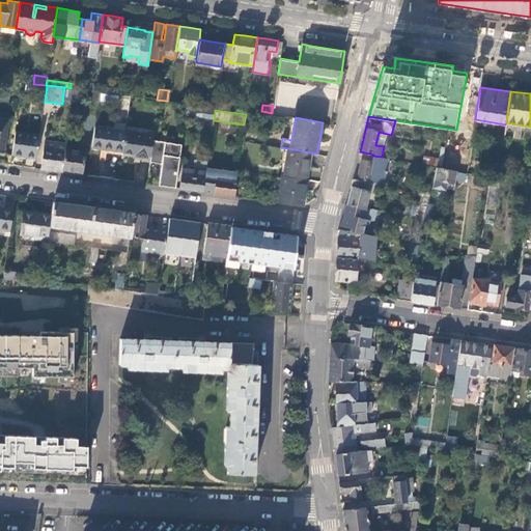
[(124,131),(94,127),(91,147),(122,152),(124,131)]
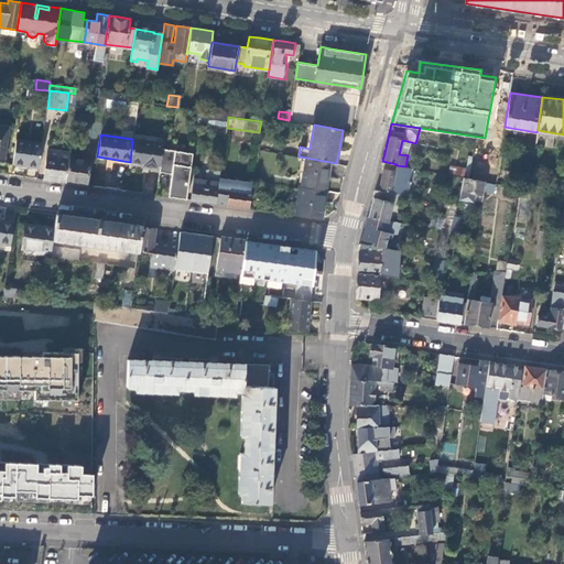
[(163,143),(132,139),(130,162),(130,163),(142,165),(142,166),(160,169),(162,148),(163,143)]
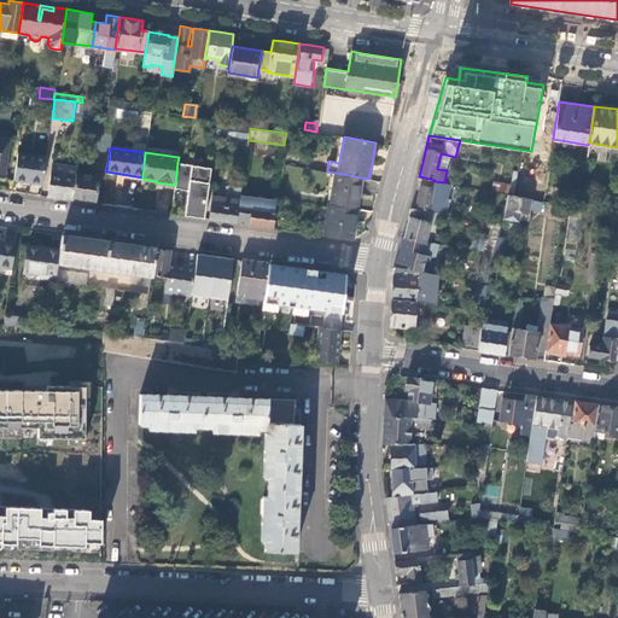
[(46,157),(17,153),(13,180),(42,185),(46,157)]
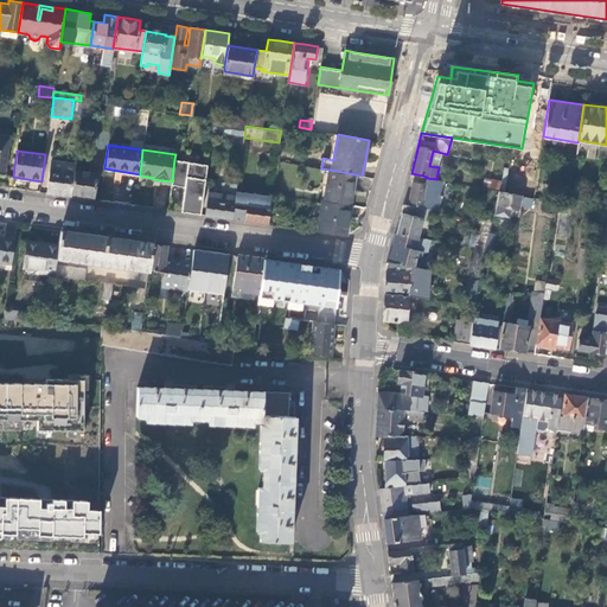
[(442,153),(433,151),(429,166),(439,167),(442,153)]
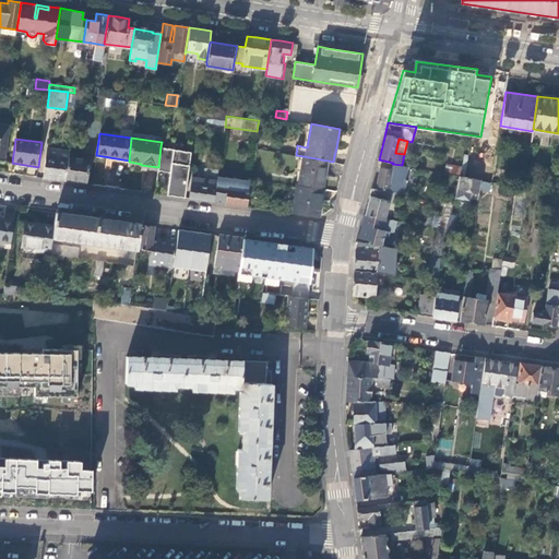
[(191,151),(161,146),(158,167),(157,170),(170,173),(167,194),(185,197),(191,151)]
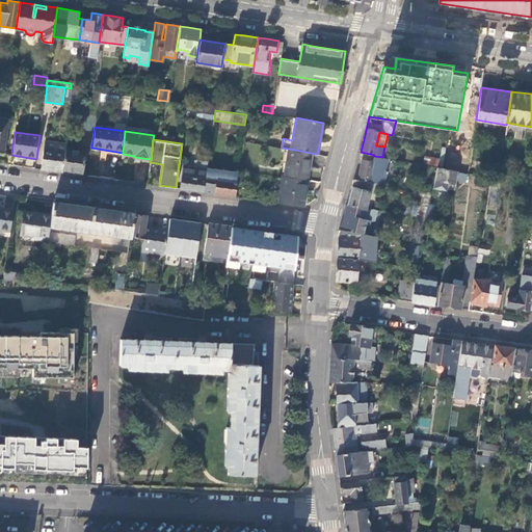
[(45,140),(42,169),(62,171),(65,150),(57,149),(58,142),(56,142),(51,141),(45,140)]
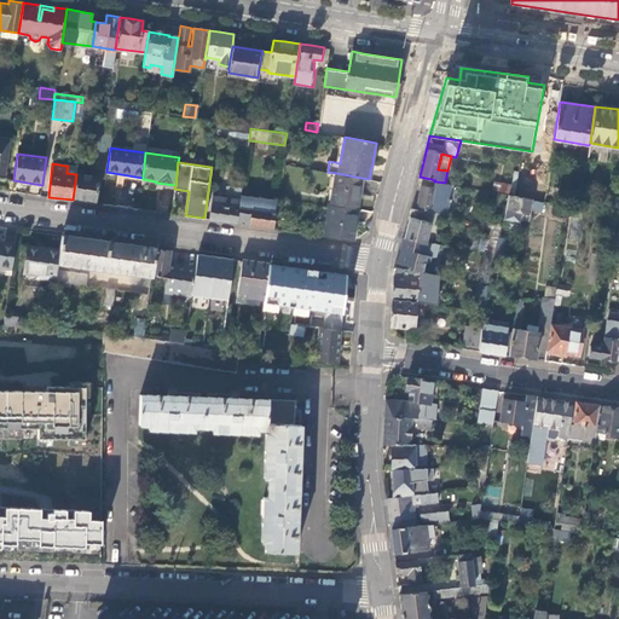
[(362,178),(336,173),(331,206),(358,208),(360,191),(362,178)]
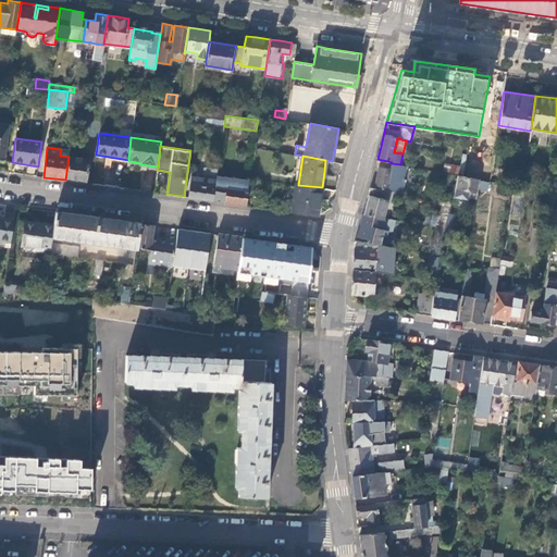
[(88,159),(69,157),(65,180),(86,183),(88,159)]
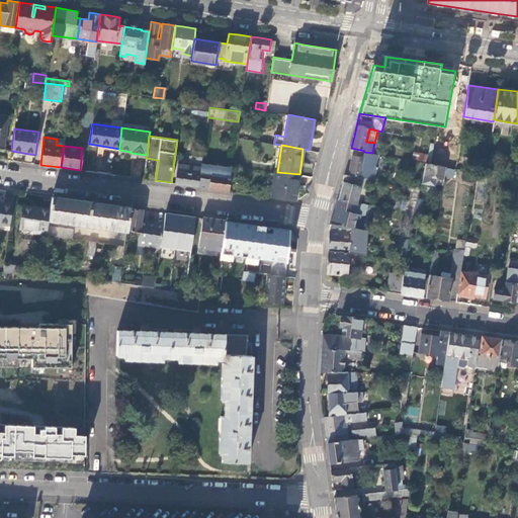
[(377,154),(372,153),(363,152),(362,157),(352,155),(350,163),(348,174),(362,177),(372,179),(377,154)]
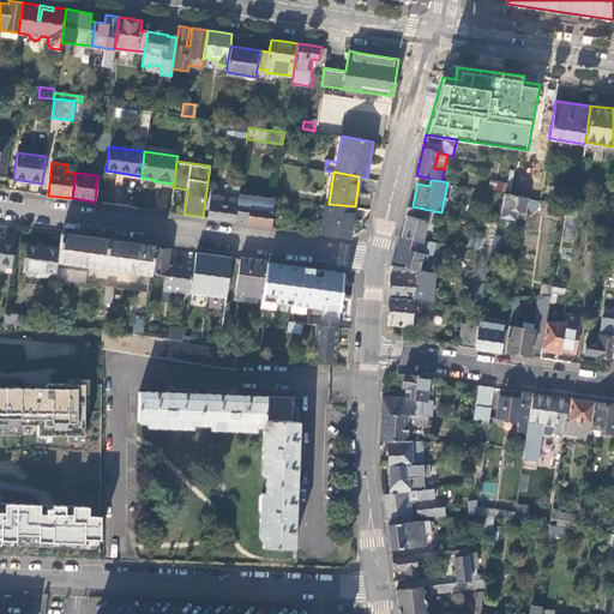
[(489,180),(489,190),(505,191),(506,182),(489,180)]
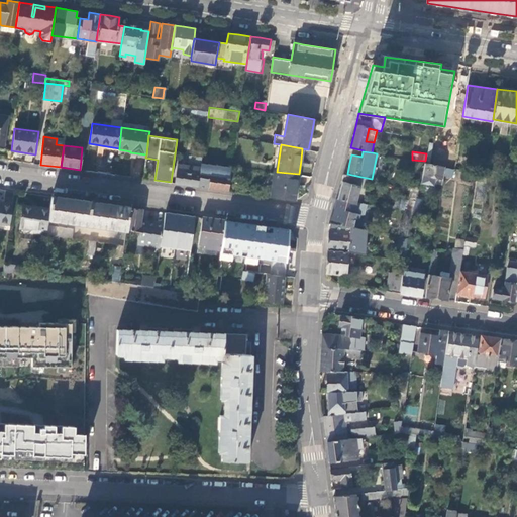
[(444,167),(444,166),(430,163),(424,162),(422,173),(432,175),(431,178),(434,178),(435,176),(442,177),(442,174),(444,167)]
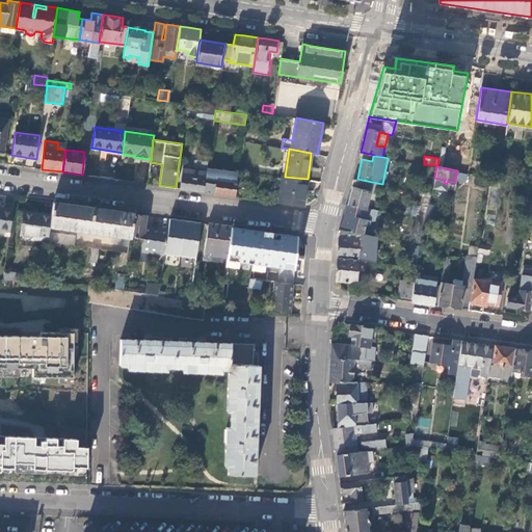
[(182,168),(180,188),(203,191),(206,171),(182,168)]
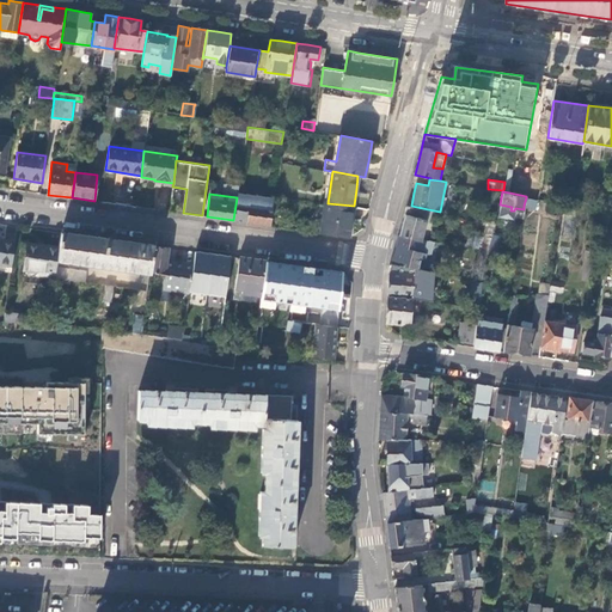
[(274,199),(238,194),(237,204),(234,220),(270,225),(274,199)]
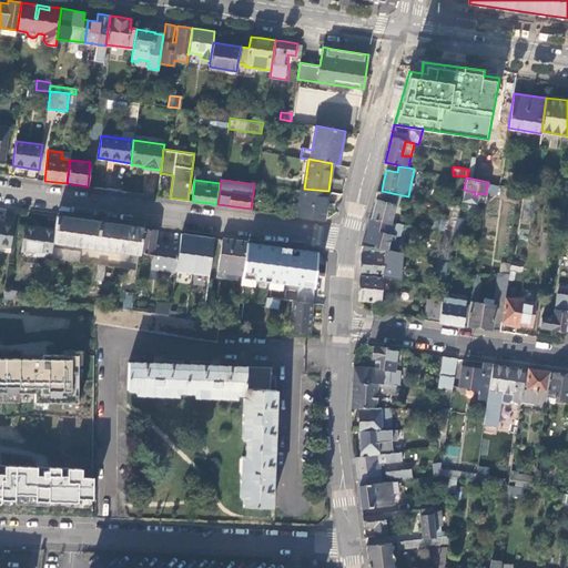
[(498,184),(488,183),(486,191),(497,193),(498,184)]
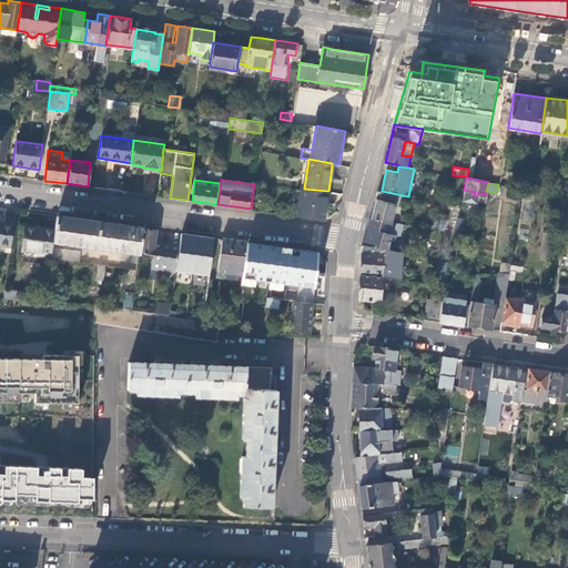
[(328,191),(304,189),(302,188),(298,215),(325,219),(327,202),(328,191)]
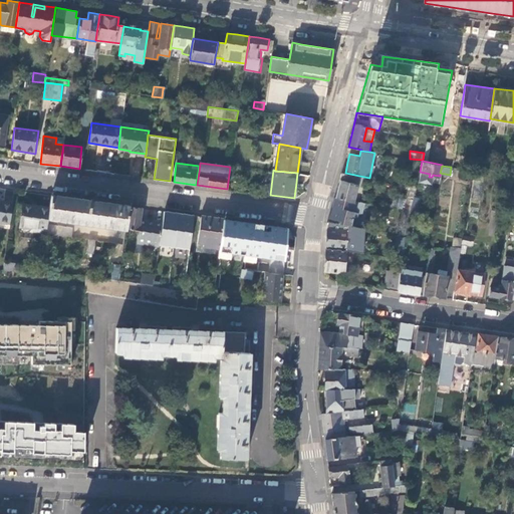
[(359,176),(345,173),(341,173),(338,186),(335,197),(352,202),(359,176)]
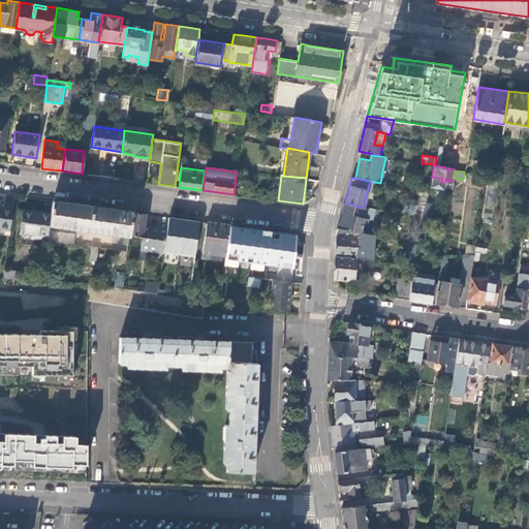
[(130,235),(133,212),(53,200),(51,214),(50,225),(129,236),(130,235)]
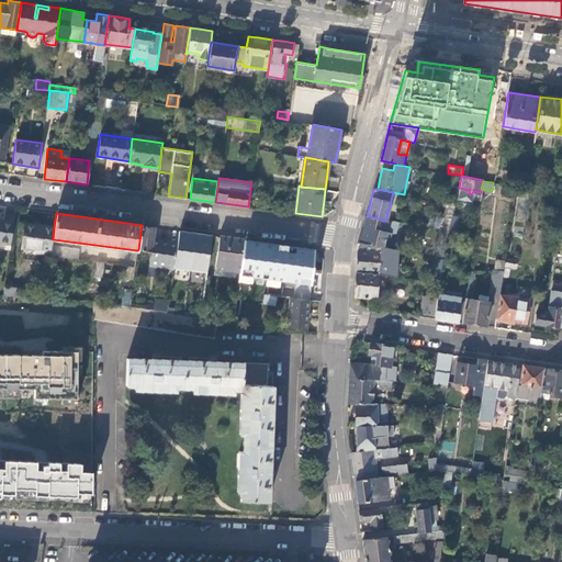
[(398,221),(388,218),(386,221),(385,221),(367,215),(363,228),(361,238),(371,240),(371,244),(389,247),(392,233),(395,234),(398,221)]
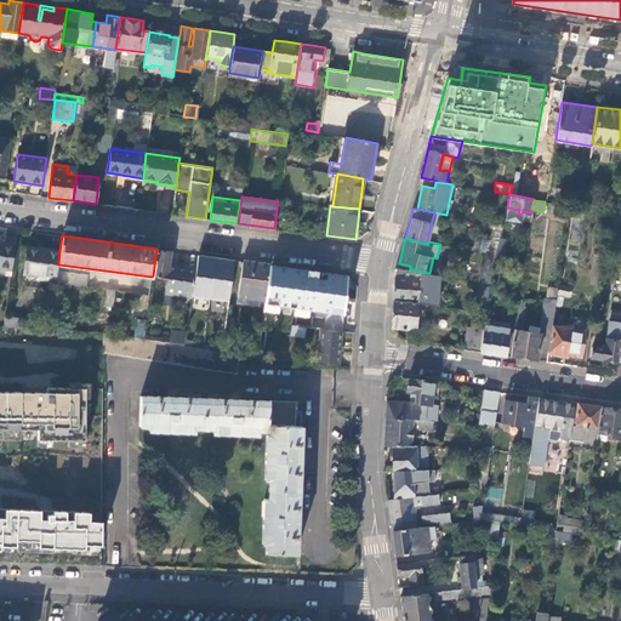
[(0,268),(11,271),(15,245),(0,243),(0,268)]
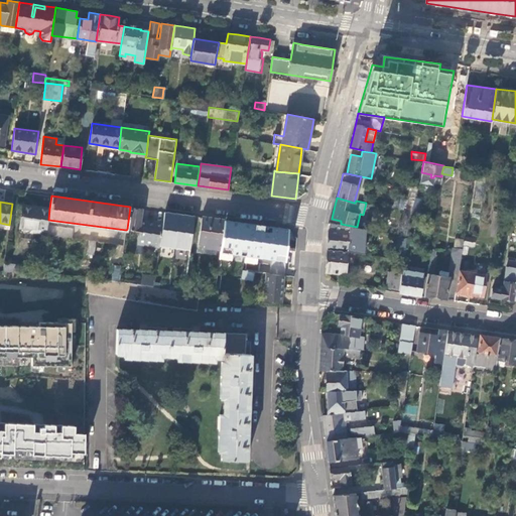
[(48,220),(49,209),(22,206),(19,227),(38,230),(37,232),(46,233),(47,225),(48,220)]
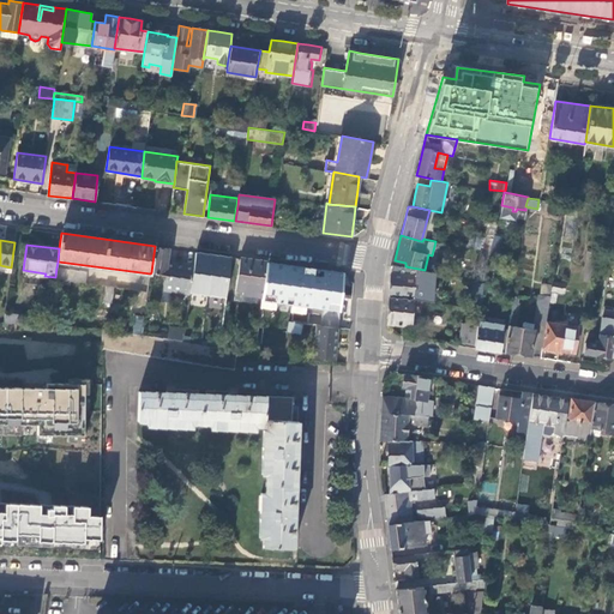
[(168,248),(155,246),(151,272),(166,275),(163,290),(190,294),(192,276),(194,264),(167,260),(168,248)]
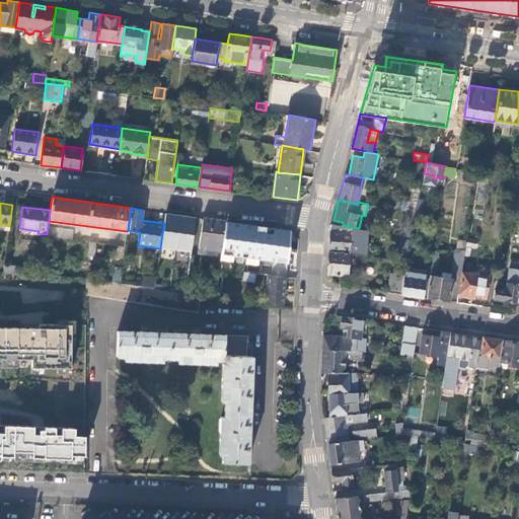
[(409,211),(406,211),(404,223),(412,225),(414,212),(409,211)]
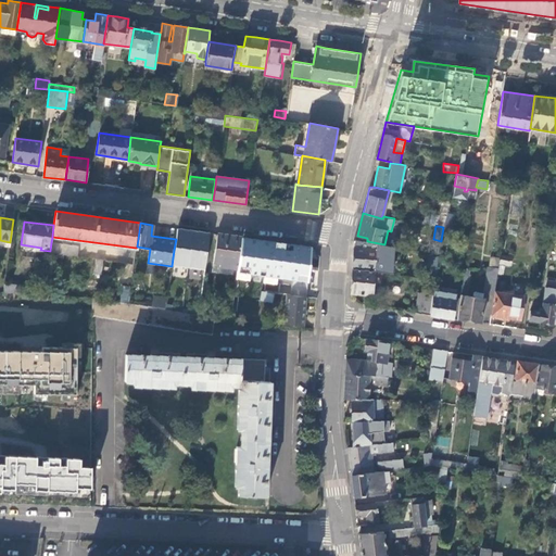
[(176,239),(174,250),(197,252),(199,239),(206,240),(206,245),(215,247),(217,234),(177,228),(176,239)]
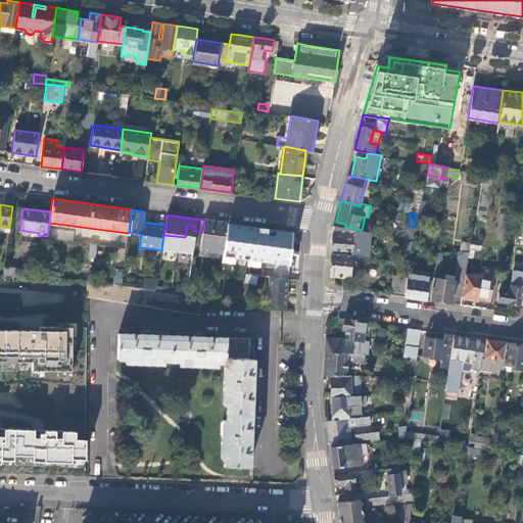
[(500,215),(496,240),(503,241),(507,216),(500,215)]
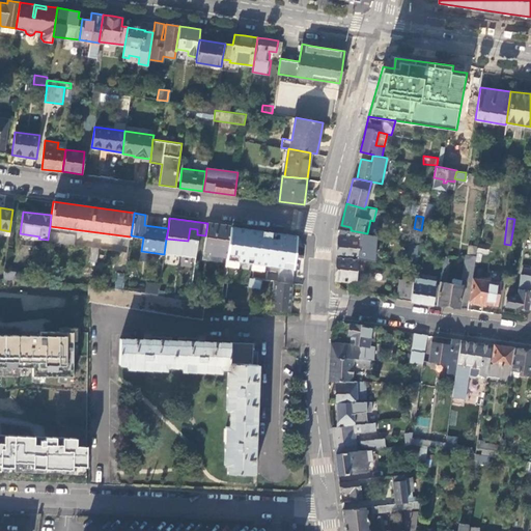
[(207,223),(205,235),(203,250),(213,251),(213,253),(226,255),(230,226),(207,223)]
